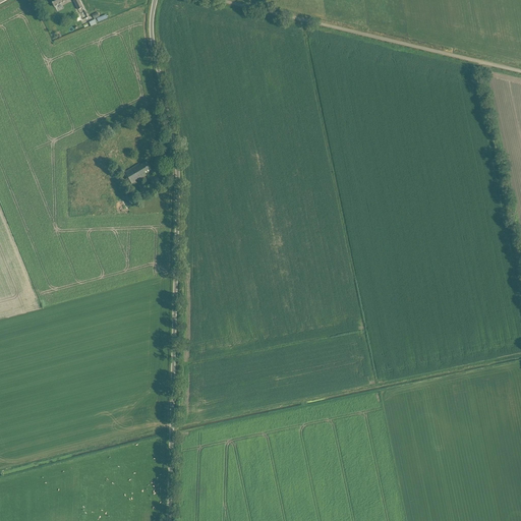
[(78,10),(82,8),(78,0),(75,0),(74,1),(78,10)]
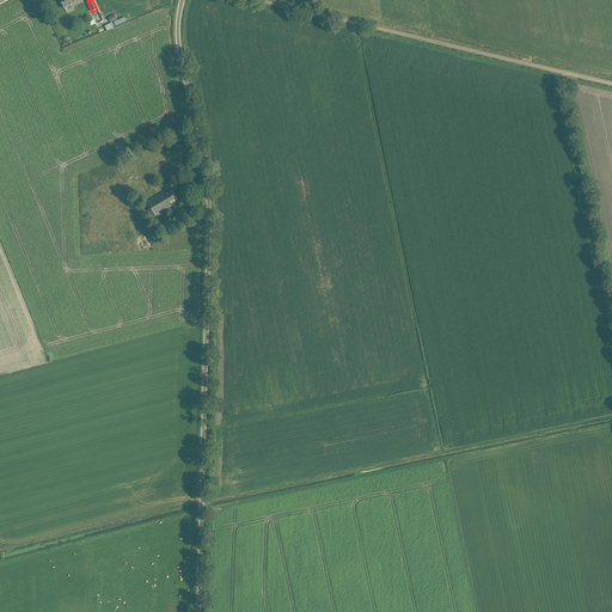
[(178,200),(173,190),(165,195),(164,193),(147,203),(154,216),(159,214),(158,212),(165,208),(166,209),(172,206),(171,204),(178,200)]
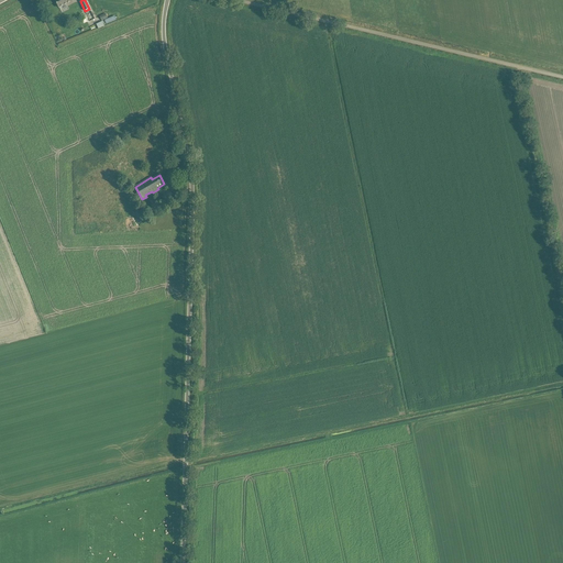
[(178,191),(185,186),(183,181),(175,187),(178,191)]
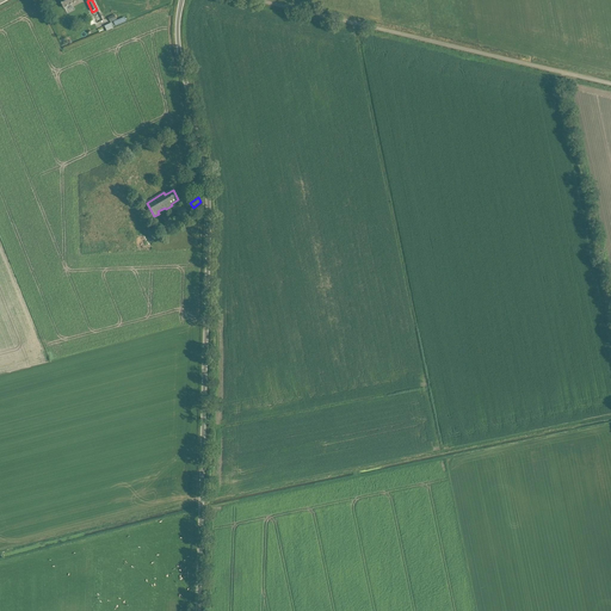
[(180,217),(187,213),(184,205),(177,210),(180,217)]
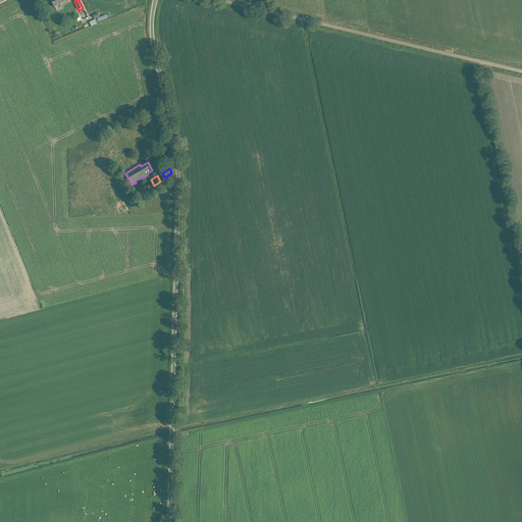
[(129,195),(123,198),(128,207),(135,204),(129,195)]
